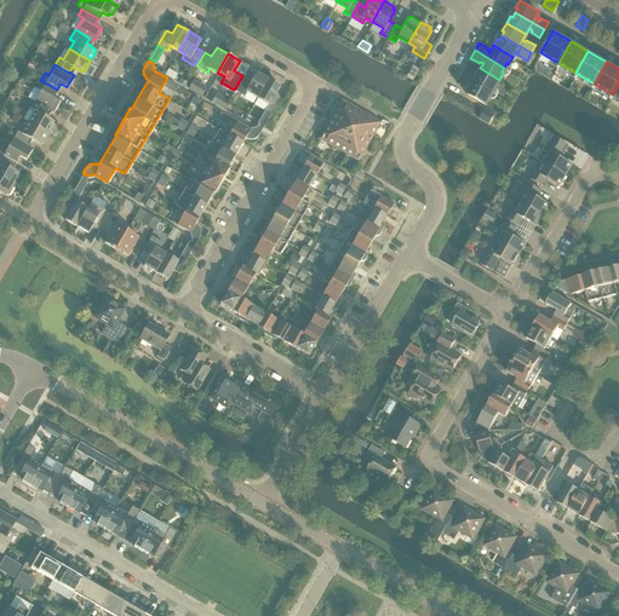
[(164,73),(173,78),(177,72),(168,65),(164,73)]
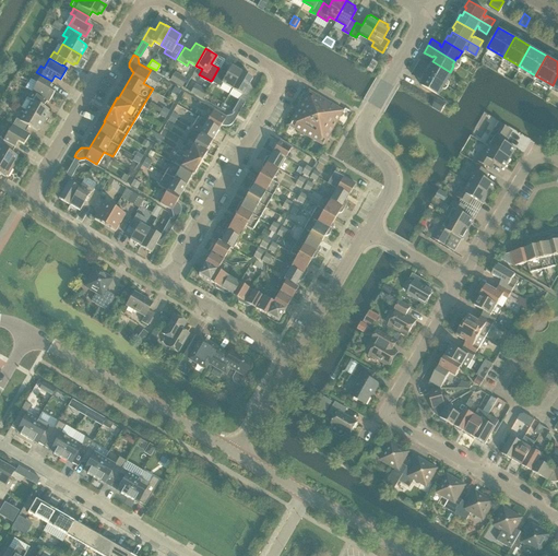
[(450,72),(432,61),(429,67),(427,66),(428,63),(419,59),(416,67),(442,81),(444,78),(447,79),(450,72)]
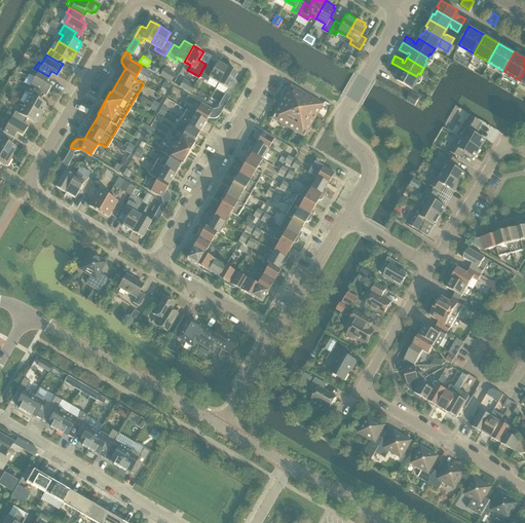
[(218,81),(227,65),(217,60),(213,68),(205,64),(199,75),(207,79),(209,75),(218,81)]
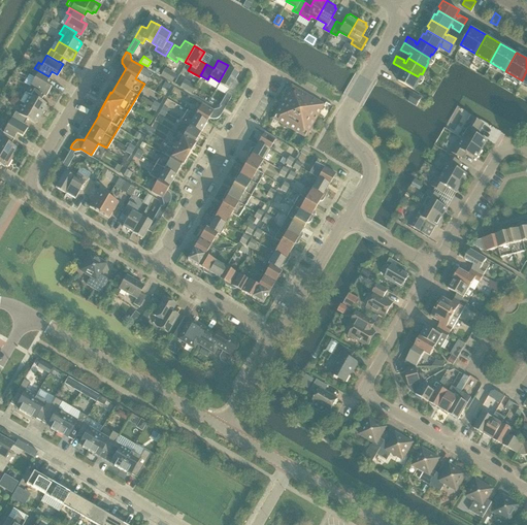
[(416,80),(418,76),(393,63),(389,68),(397,73),(398,71),(400,72),(397,78),(414,88),(418,81),(416,80)]
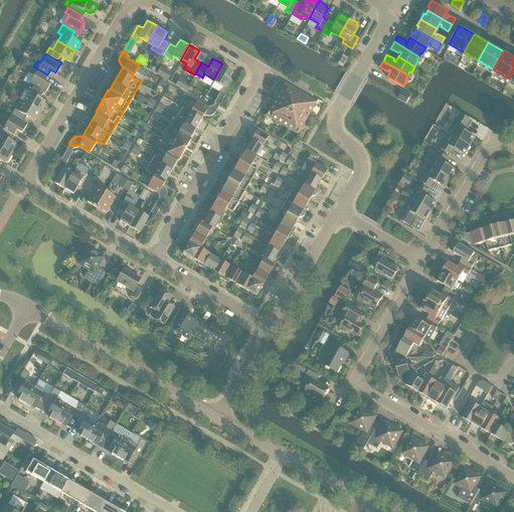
[(171,69),(160,63),(156,71),(166,77),(171,69)]
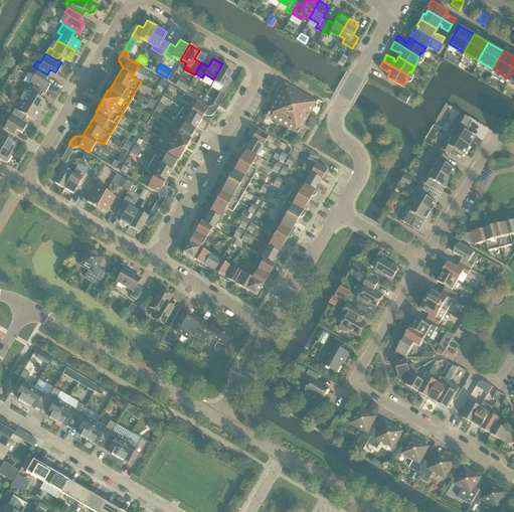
[(225,92),(232,79),(227,77),(232,69),(222,63),(213,79),(222,84),(220,90),(225,92)]
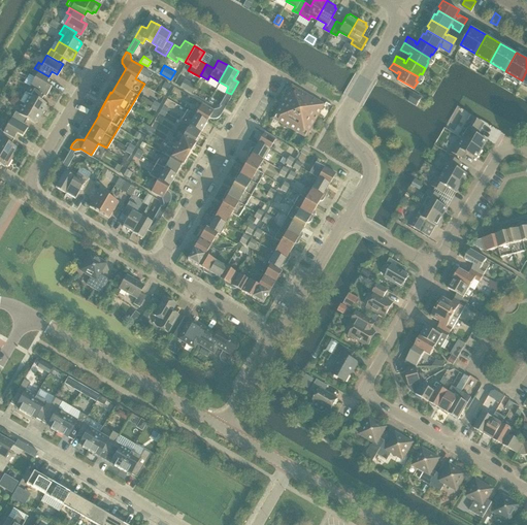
[(45,81),(48,76),(34,68),(31,73),(35,75),(29,85),(41,92),(45,95),(51,85),(45,81)]
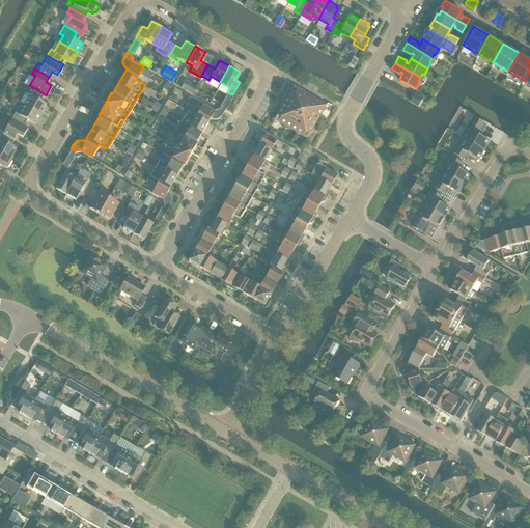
[(179,85),(191,91),(196,83),(185,77),(179,85)]
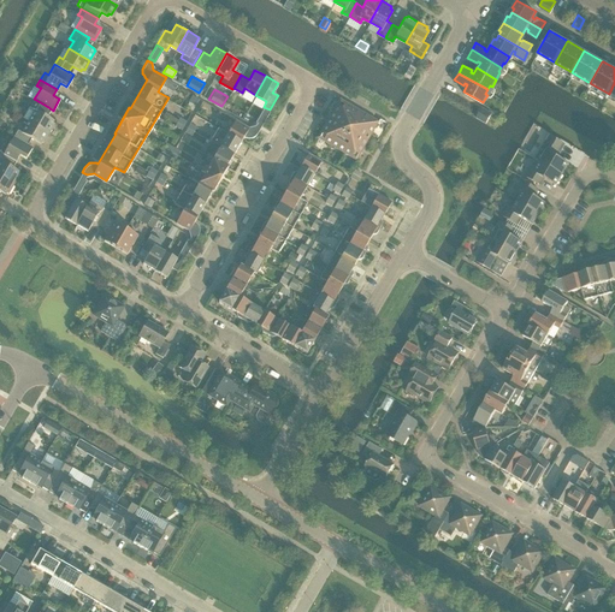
[(199,96),(193,93),(188,99),(195,104),(199,96)]
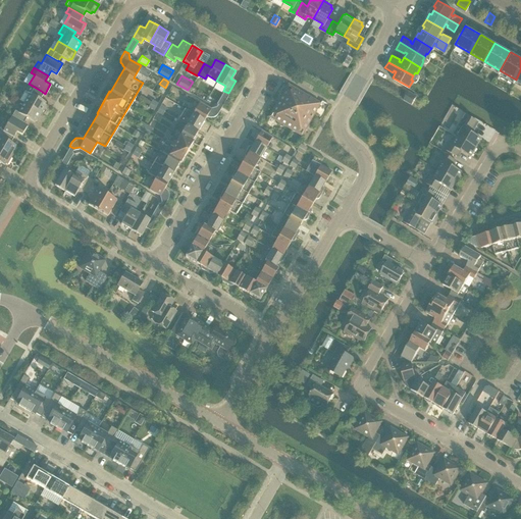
[(320,101),(289,83),(288,82),(268,114),(301,134),(320,101)]
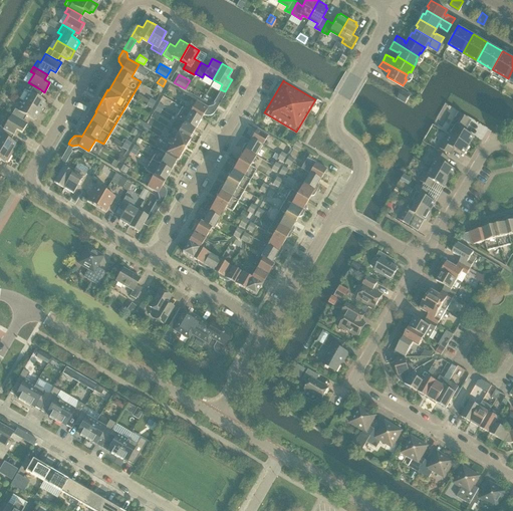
[(37,94),(40,89),(28,82),(25,88),(28,90),(23,99),(40,109),(45,101),(43,100),(44,98),(37,94)]
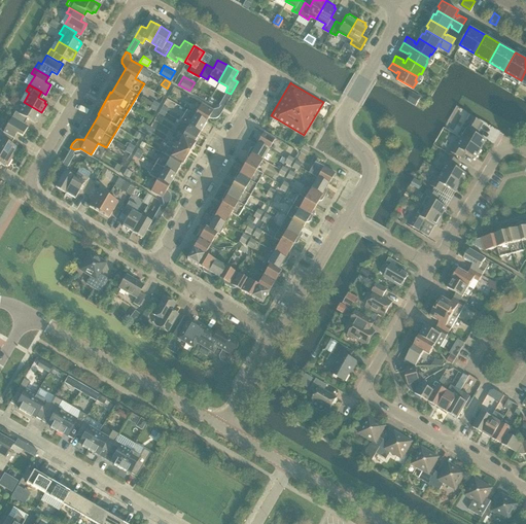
[(175,96),(178,91),(173,88),(170,93),(175,96)]
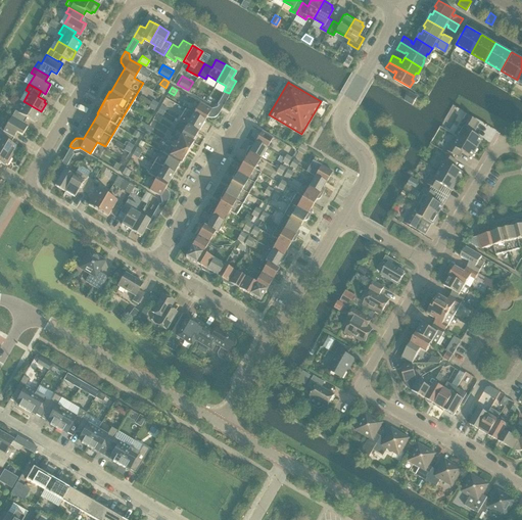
[(404,97),(412,102),(417,94),(409,89),(404,97)]
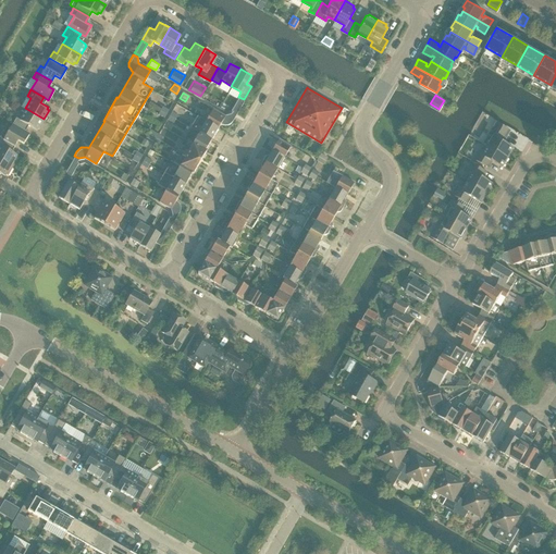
[(232,110),(236,112),(244,99),(238,97),(231,109),(232,110)]
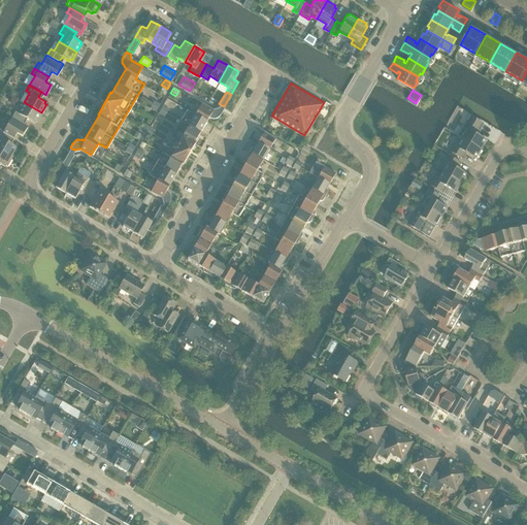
[(264,98),(260,104),(268,109),(272,103),(264,98)]
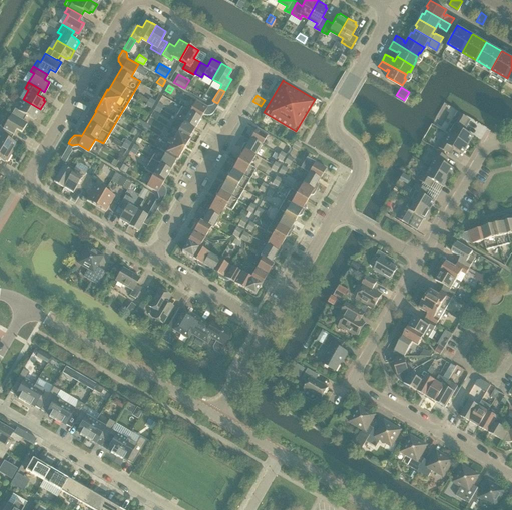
[(158,196),(162,198),(162,197),(163,195),(164,194),(165,192),(165,191),(165,190),(165,189),(165,188),(165,186),(164,185),(163,184),(162,183),(161,183),(175,158),(176,159),(189,137),(188,137),(202,112),(203,113),(205,113),(206,113),(208,113),(209,113),(210,112),(211,111),(212,110),(213,109),(216,105),(212,103),(206,104),(196,98),(189,110),(181,105),(144,168),(152,172),(146,184),(156,190),(158,196)]
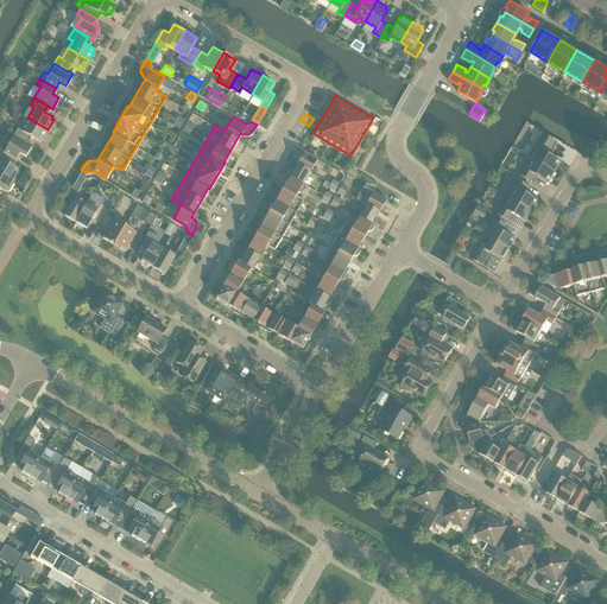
[(42,139),(48,129),(27,118),(21,128),(17,126),(13,133),(27,140),(31,134),(39,140),(40,138),(42,139)]
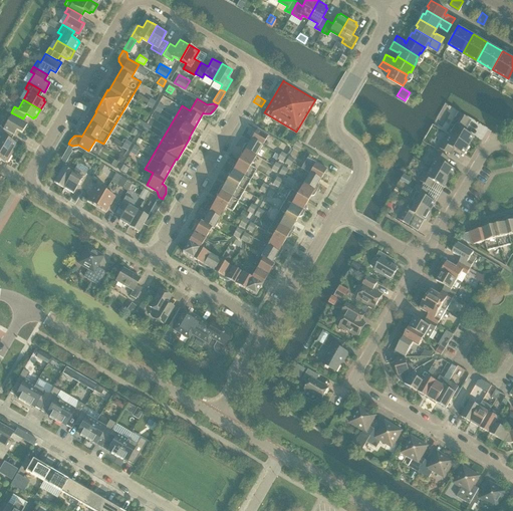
[(445,100),(441,107),(445,110),(449,103),(445,100)]
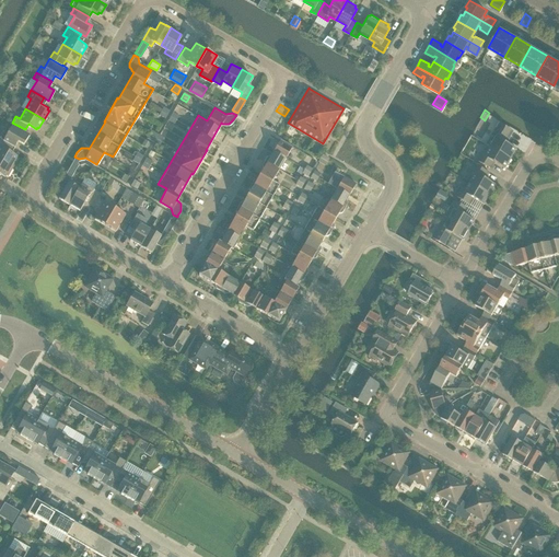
[(490,116),(499,120),(502,114),(493,109),(490,116)]
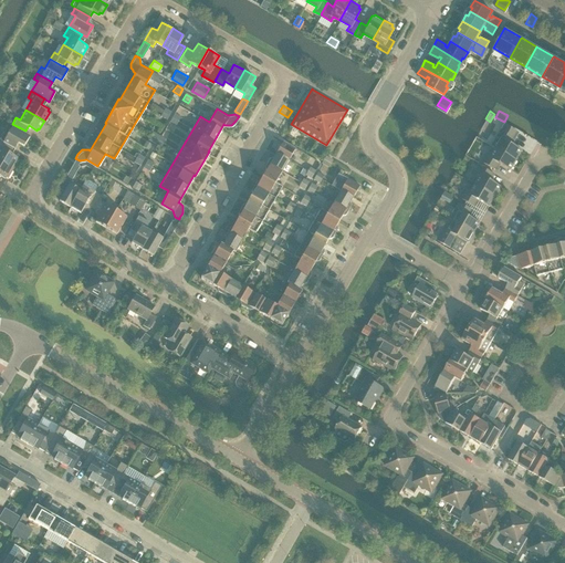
[(30,133),(25,131),(12,124),(7,134),(2,132),(0,135),(0,138),(14,146),(18,141),(23,144),(30,133)]
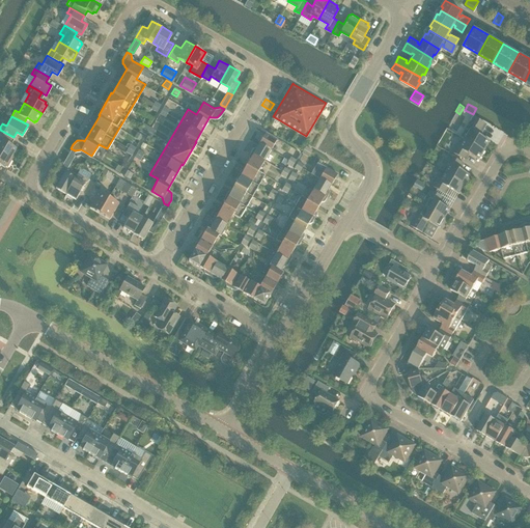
[(465,137),(484,147),(490,138),(478,132),(481,126),(470,119),(464,129),(468,132),(465,137)]
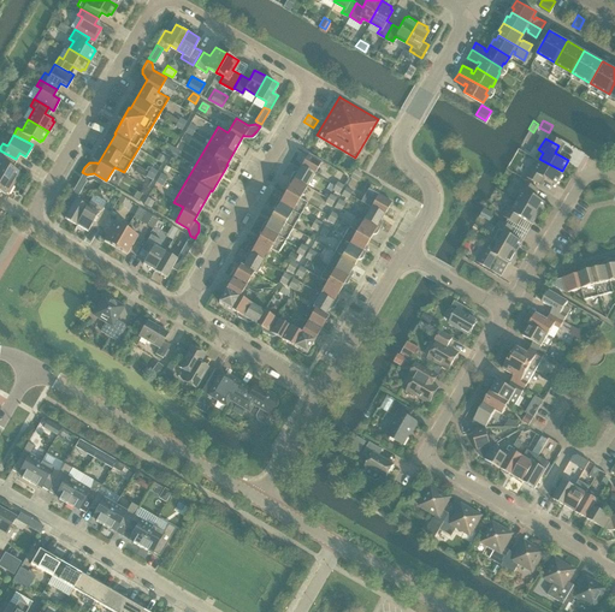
[(12,165),(16,159),(0,150),(0,173),(13,182),(19,172),(17,171),(18,168),(12,165)]
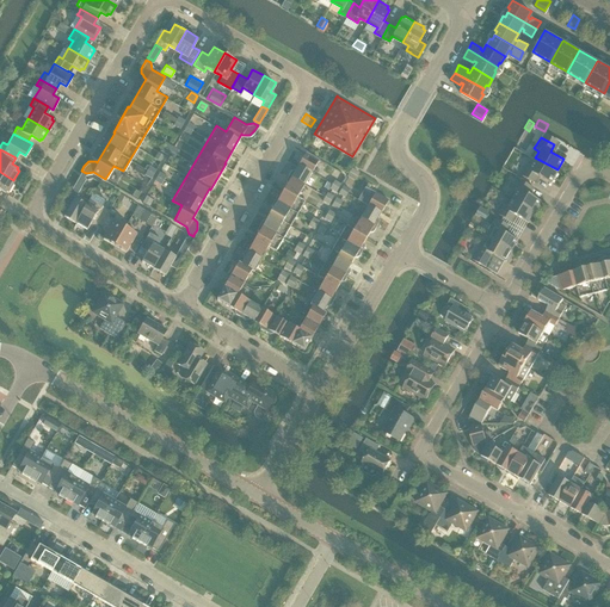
[(158,149),(154,155),(160,159),(164,153),(158,149)]
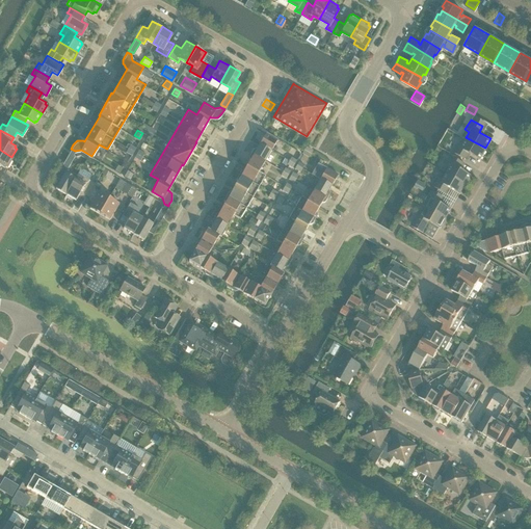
[(259,169),(277,137),(266,130),(257,146),(254,147),(248,155),(249,158),(244,167),(241,168),(236,177),(237,180),(232,189),(229,190),(223,199),(224,202),(219,211),(215,211),(211,219),(212,223),(210,228),(208,227),(200,240),(191,254),(188,259),(204,268),(205,271),(213,276),(216,275),(226,281),(227,284),(234,289),(238,288),(264,303),(276,283),(284,270),(281,269),(284,265),(287,264),(292,256),(291,253),(296,243),(299,242),(304,235),(303,231),(309,221),(312,221),(317,213),(316,209),(321,201),(324,200),(329,191),(328,188),(338,173),(318,160),(311,172),(320,177),(308,197),(301,194),(275,238),(282,241),(269,263),(271,264),(265,276),(260,286),(206,255),(211,246),(218,234),(220,235),(233,213),(240,217),(265,174),(259,169)]
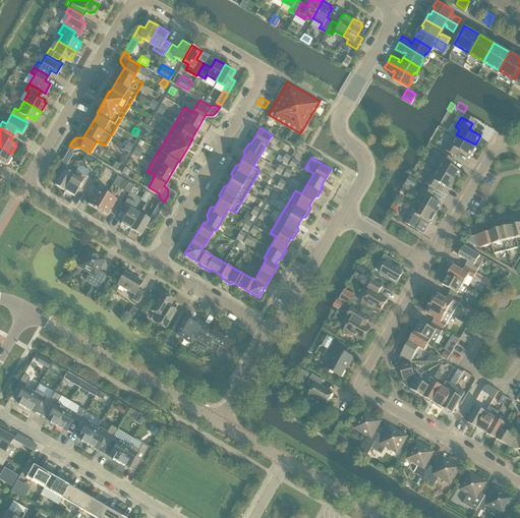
[(469,154),(475,145),(456,134),(453,139),(449,137),(444,147),(455,154),(458,148),(469,154)]
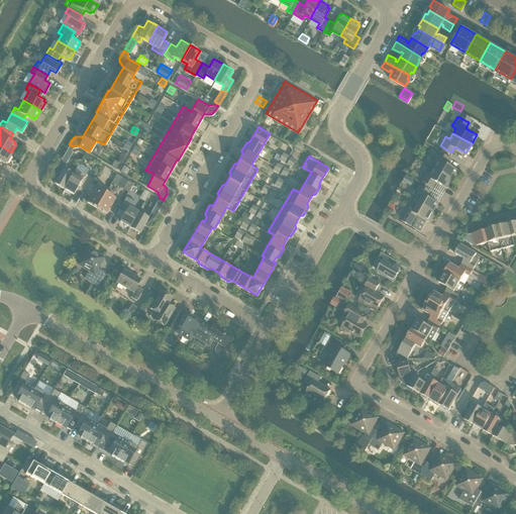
[(299,150),(303,143),(297,140),(294,147),(299,150)]
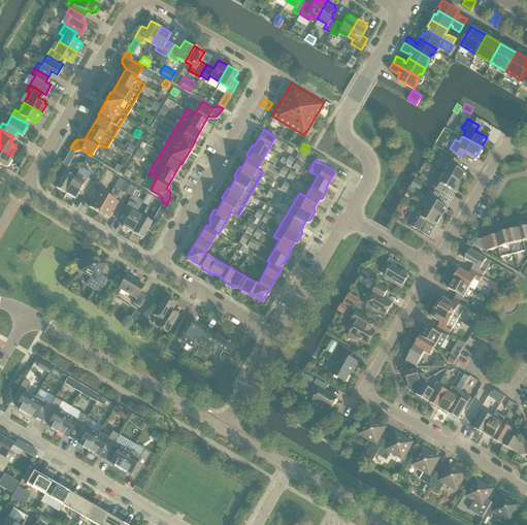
[(0,162),(4,165),(5,163),(6,164),(11,156),(0,149),(0,162)]
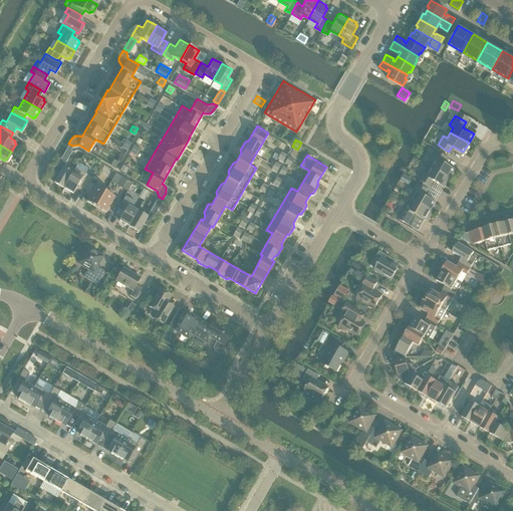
[(61,156),(60,158),(65,161),(72,149),(70,149),(66,146),(61,156)]
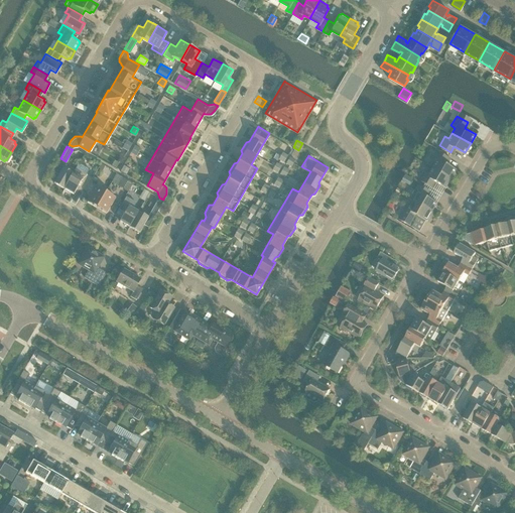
[(432,166),(451,176),(457,167),(445,161),(448,155),(437,149),(431,158),(435,161),(432,166)]
